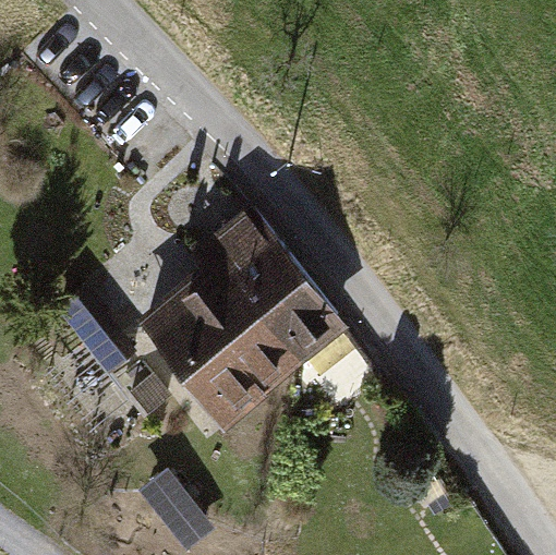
[(197,246),(209,262),(297,369),(348,328),(249,205),(197,246)]
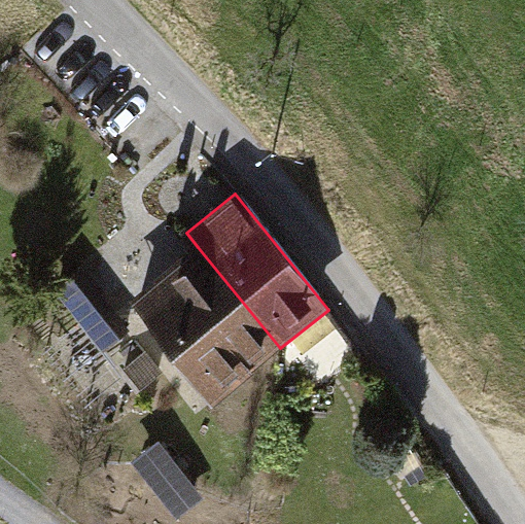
[(198,247),(133,300),(215,400),(280,348),(198,247)]
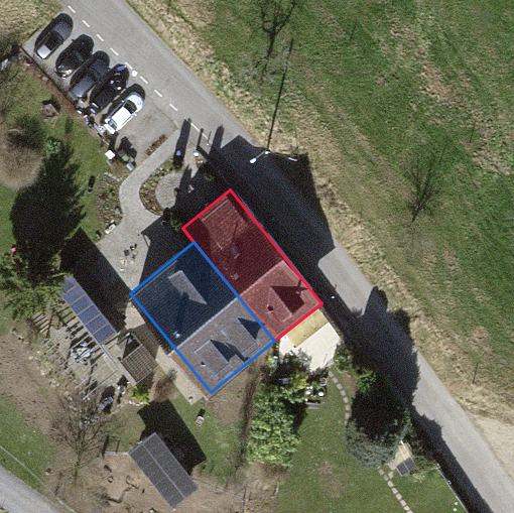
[(54,285),(102,346),(128,325),(81,265),(54,285)]
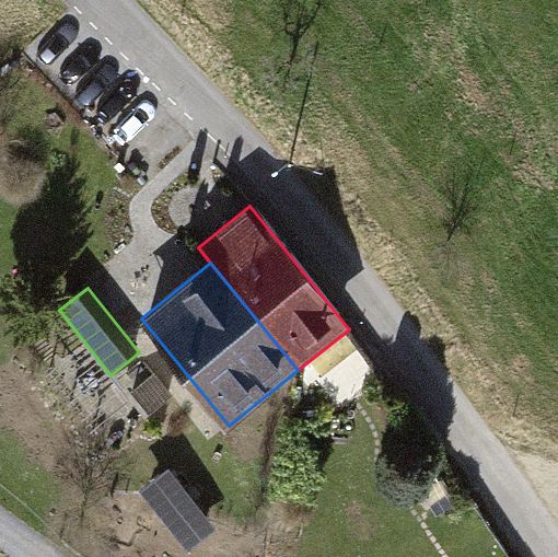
[(163,419),(183,392),(144,363),(125,391),(163,419)]
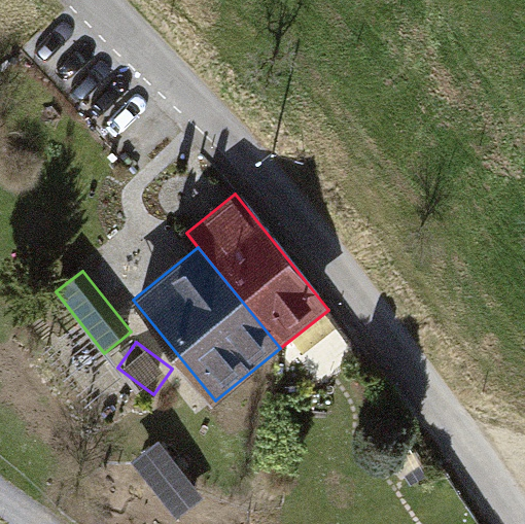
[(159,441),(133,460),(179,520),(204,500),(159,441)]
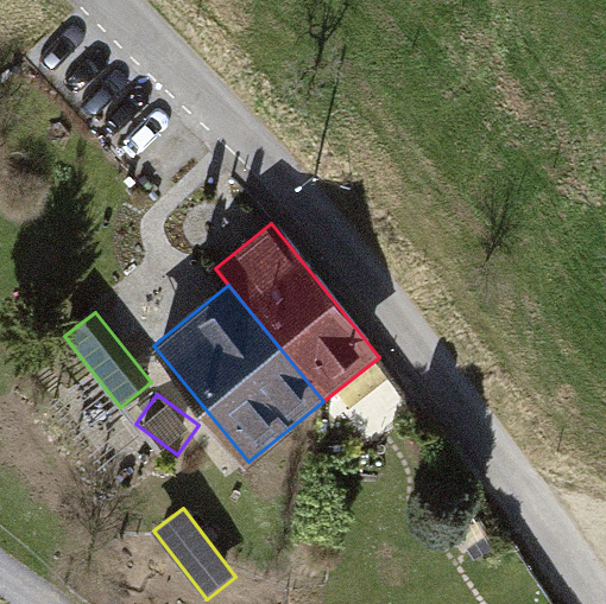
All buildings are outlined.
